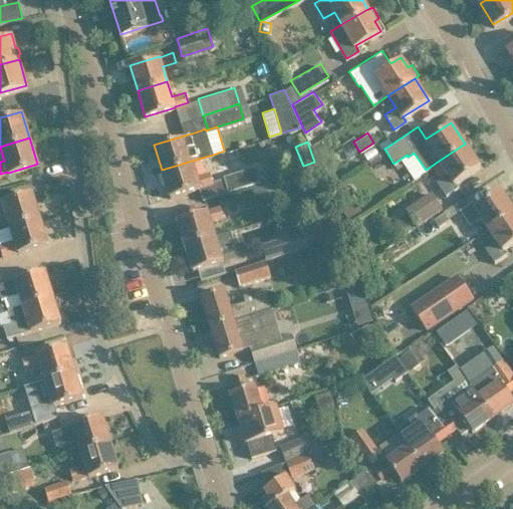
[(453,182),(463,176),(479,165),(465,144),(439,161),(447,173),(436,180),(445,194),(456,187),(453,182)]
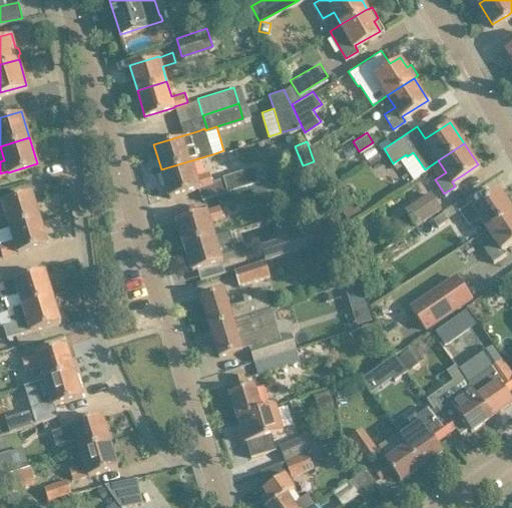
[(191,160),(161,169),(169,195),(188,189),(197,186),(201,197),(258,179),(253,164),(222,174),(222,175),(212,178),(209,170),(195,174),(191,160)]
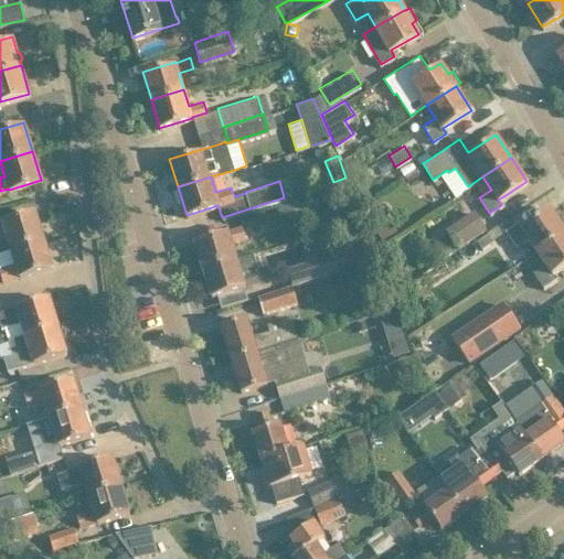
[(353,192),(341,196),(344,207),(357,203),(353,192)]
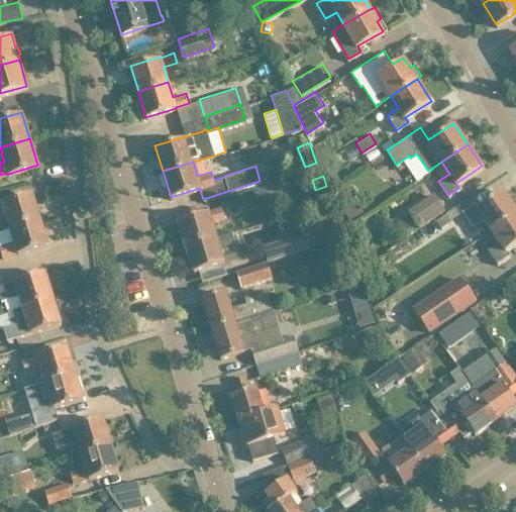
[(266,181),(252,185),(256,195),(270,192),(266,181)]
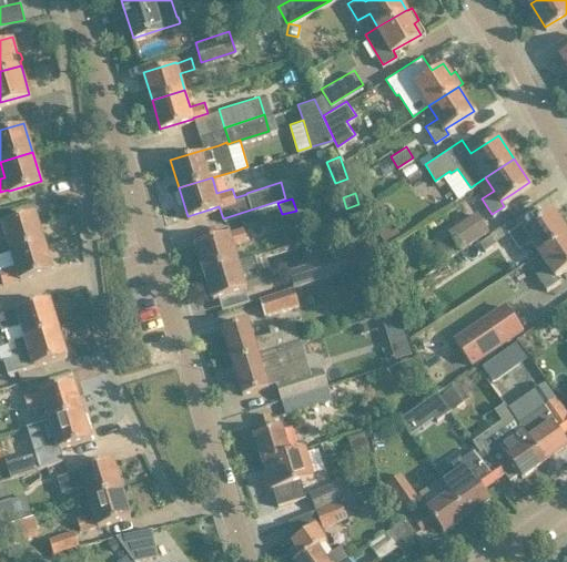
[(383,200),(367,202),(370,214),(384,213),(383,200)]
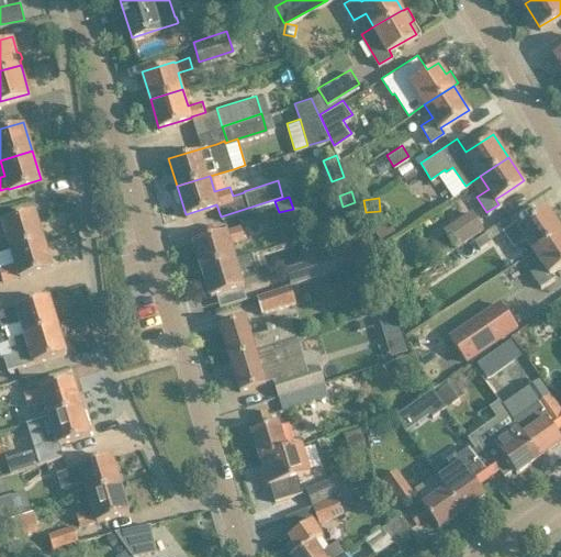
[(560,230),(560,229),(546,207),(519,224),(516,219),(502,227),(514,245),(526,236),(534,248),(560,230)]
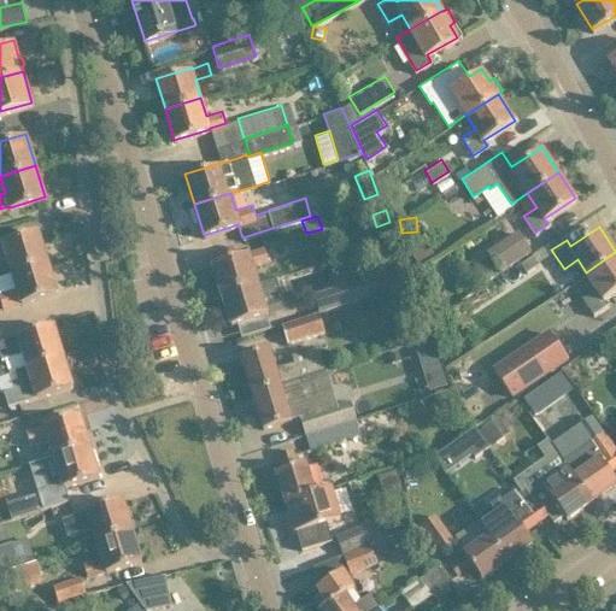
[(47,260),(37,229),(0,240),(0,257),(6,256),(11,271),(47,260)]
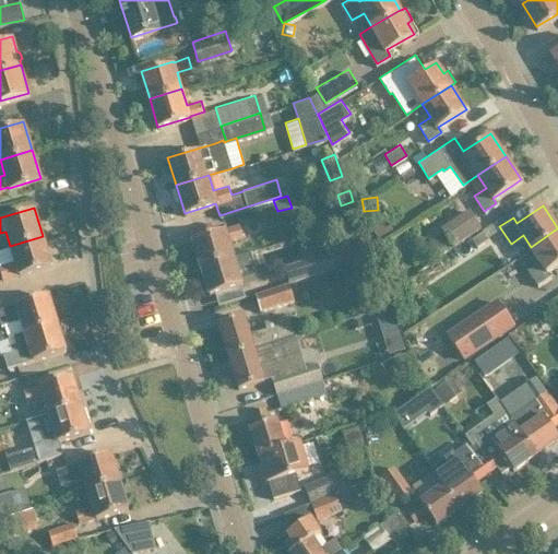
[(451,244),(479,224),(470,209),(440,228),(451,244)]
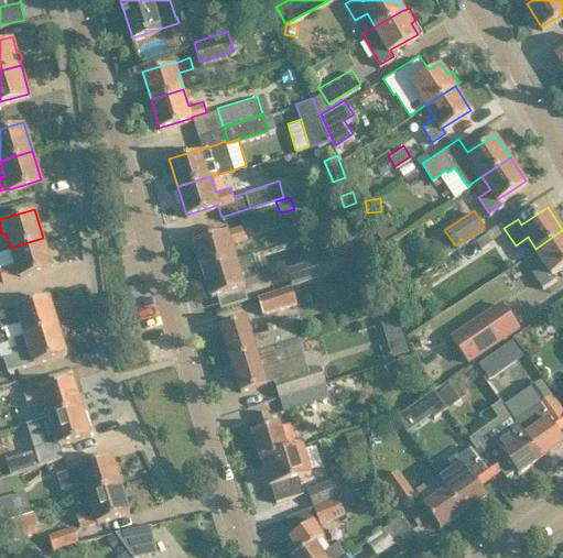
[(385,217),(372,223),(381,238),(392,231),(385,217)]
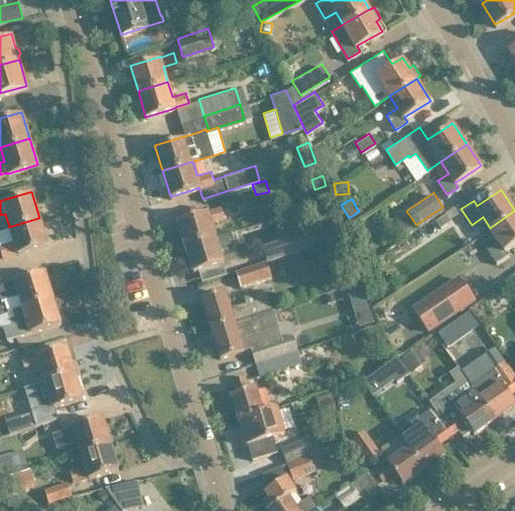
[(336,204),(320,209),(326,226),(334,224),(338,223),(342,236),(350,233),(346,220),(342,221),(336,204)]
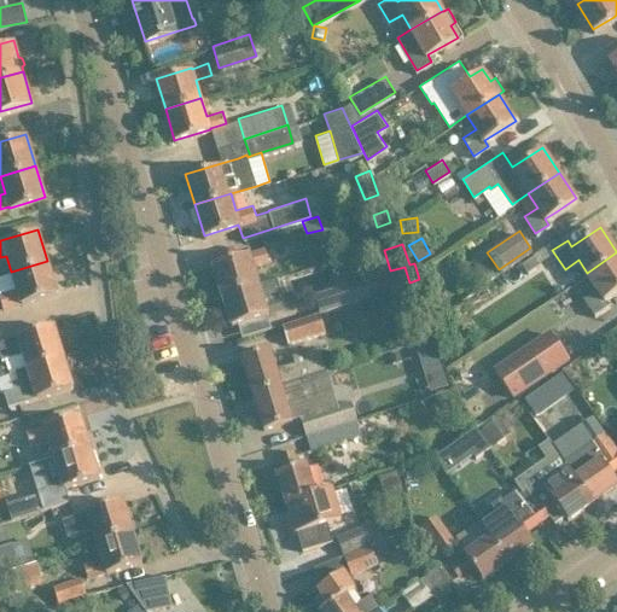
[(222,293),(258,281),(252,263),(269,257),(266,246),(213,262),(222,293)]
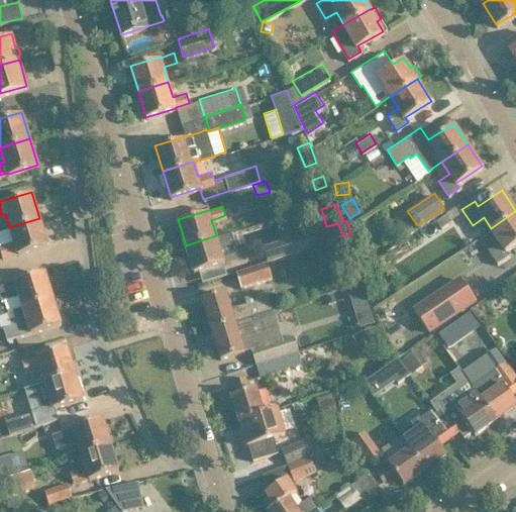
[(497,263),(509,254),(506,249),(515,241),(515,211),(491,228),(499,239),(487,247),(497,263)]
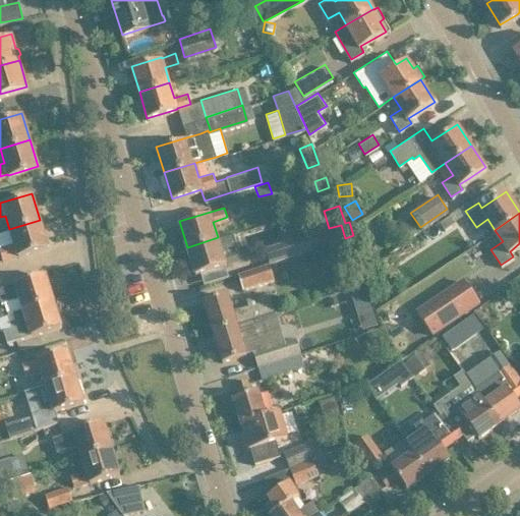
[(450,214),(440,221),(444,228),(455,221),(450,214)]
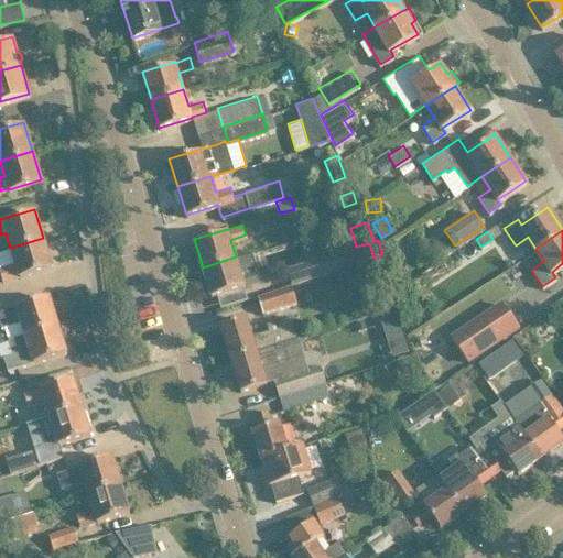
[(0,273),(2,281),(31,272),(52,265),(43,238),(10,248),(14,263),(0,267),(0,273)]
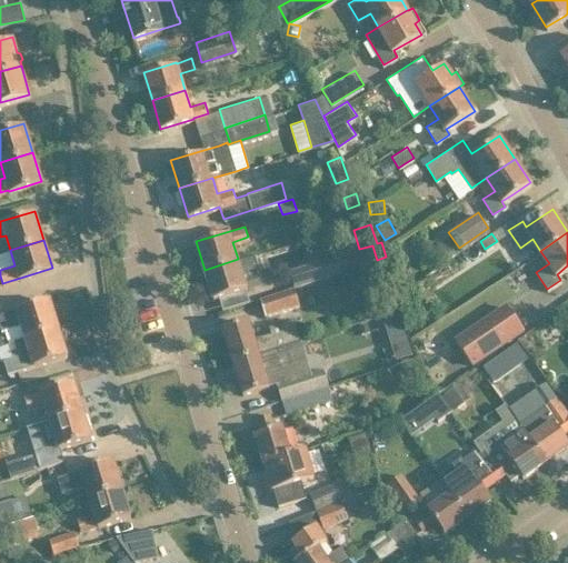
[(345,252),(288,269),(294,284),(349,267),(345,252)]
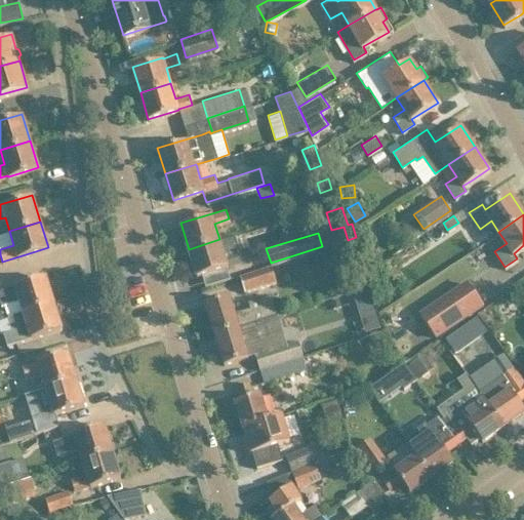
[(219,239),(189,249),(197,275),(216,269),(242,261),(245,260),(242,248),(239,249),(235,234),(219,239)]
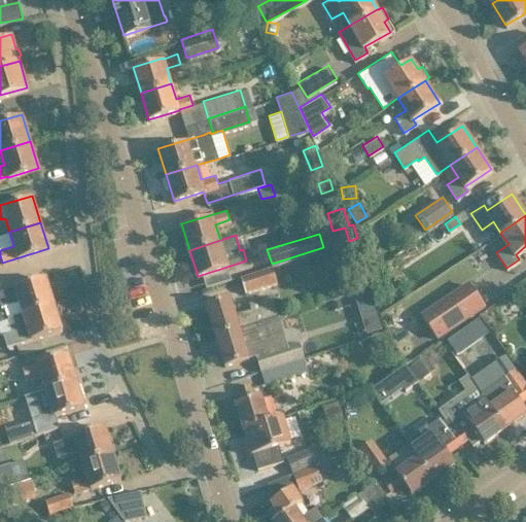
[(377,246),(367,251),(373,262),(383,256),(377,246)]
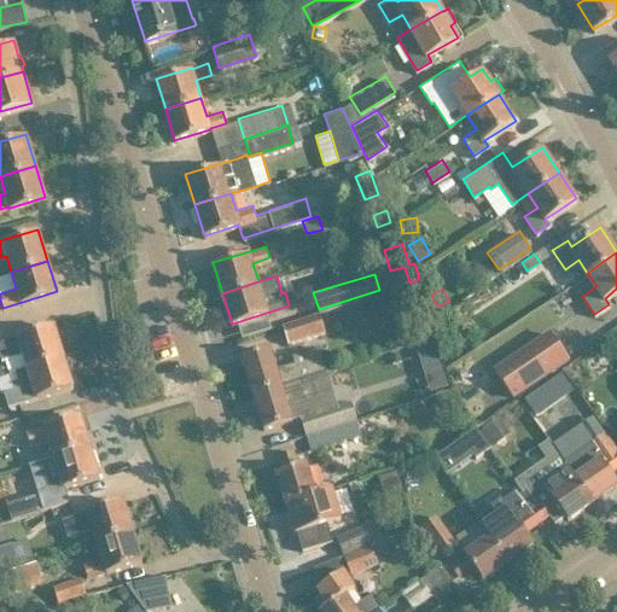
[(287,341),(325,330),(319,310),(281,322),(287,341)]
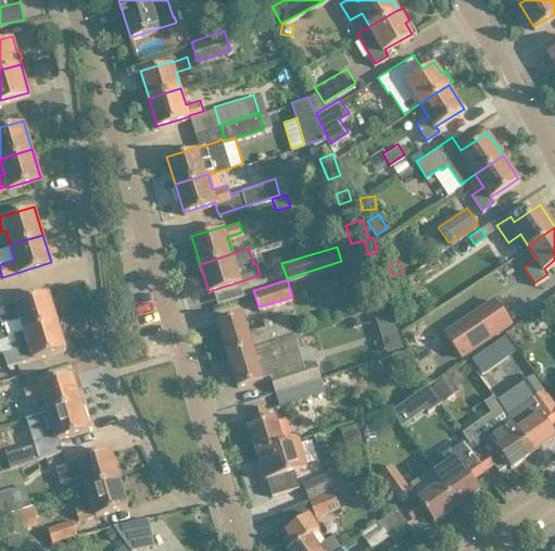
[(26,297),(0,305),(0,317),(1,322),(4,321),(21,315),(25,328),(55,318),(47,291),(26,297)]
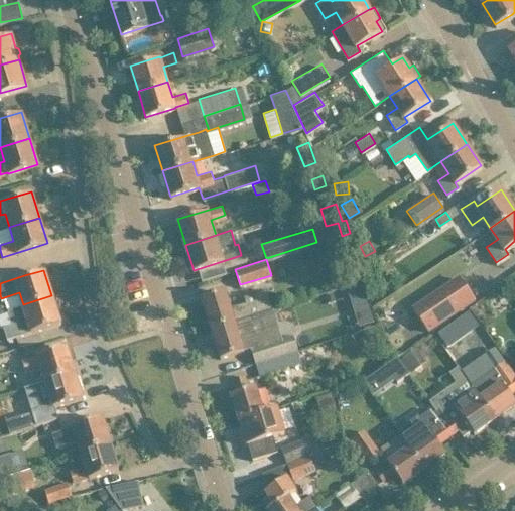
[(412,305),(426,328),(472,296),(458,274),(412,305)]
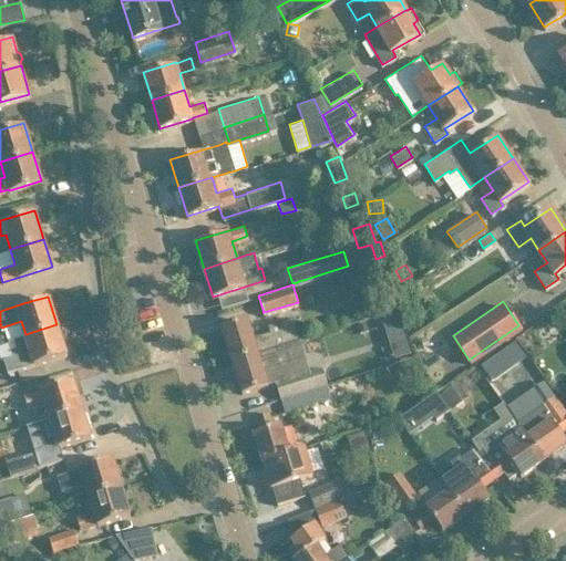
[(397,309),(380,314),(386,331),(402,325),(397,309)]
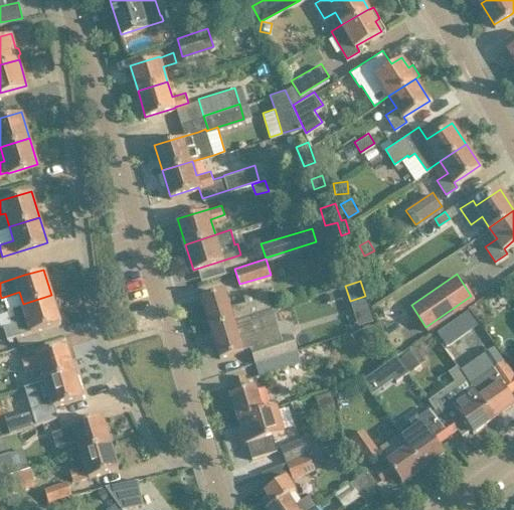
[(220,291),(201,296),(210,326),(233,319),(272,307),(266,287),(242,294),(244,301),(229,305),(224,289),(220,291)]
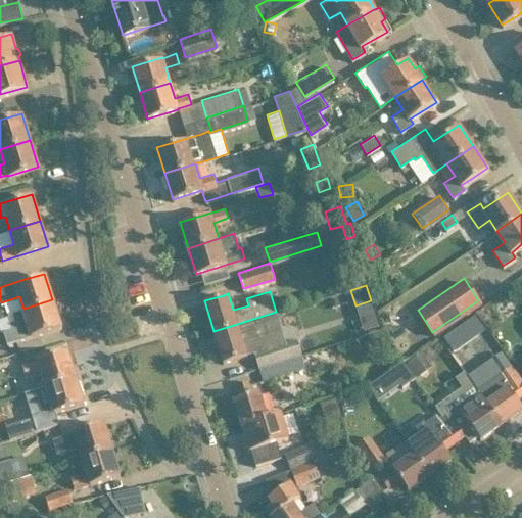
[(12,328),(4,330),(8,342),(16,340),(41,332),(61,326),(52,299),(24,309),(8,313),(12,328)]
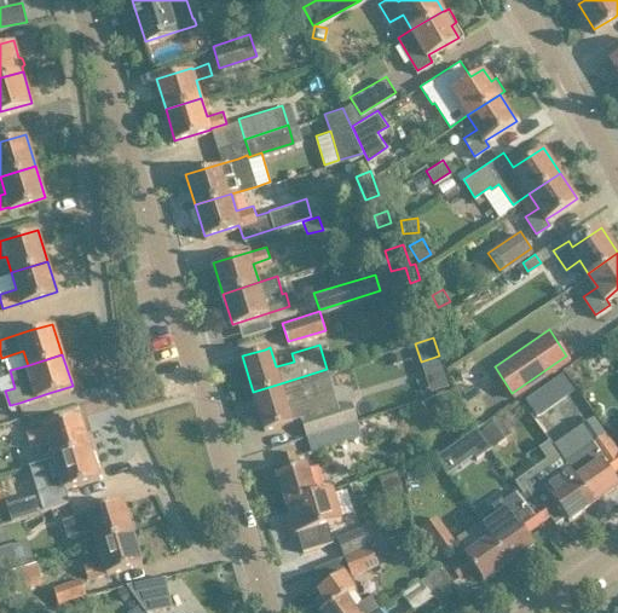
[(281,383),(253,392),(264,427),(287,420),(292,418),(300,416),(338,404),(333,388),(327,369),(281,383)]
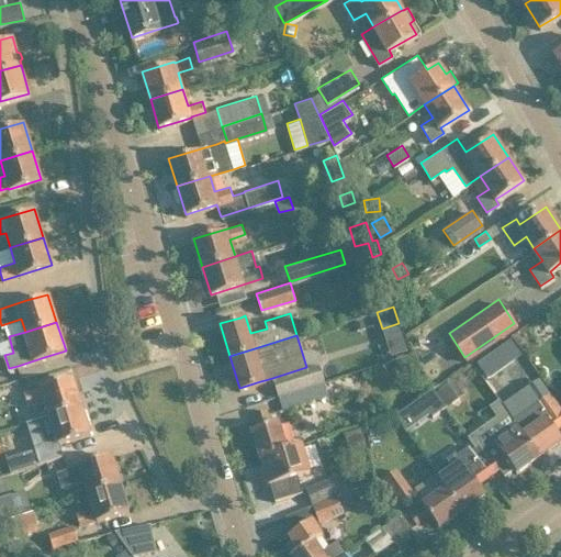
[(509,336),(477,360),(486,375),(520,351),(509,336)]
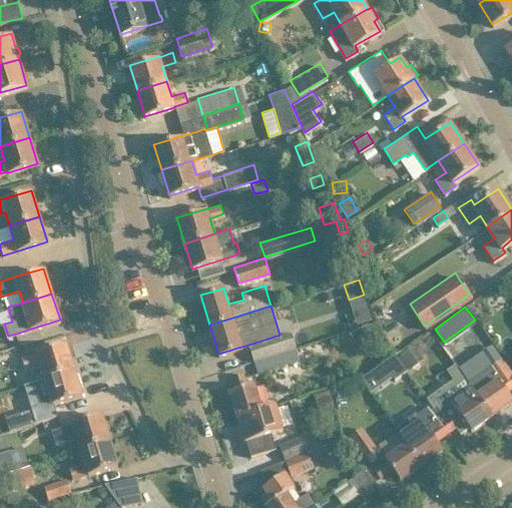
[(369,326),(363,328),(367,338),(374,335),(369,326)]
